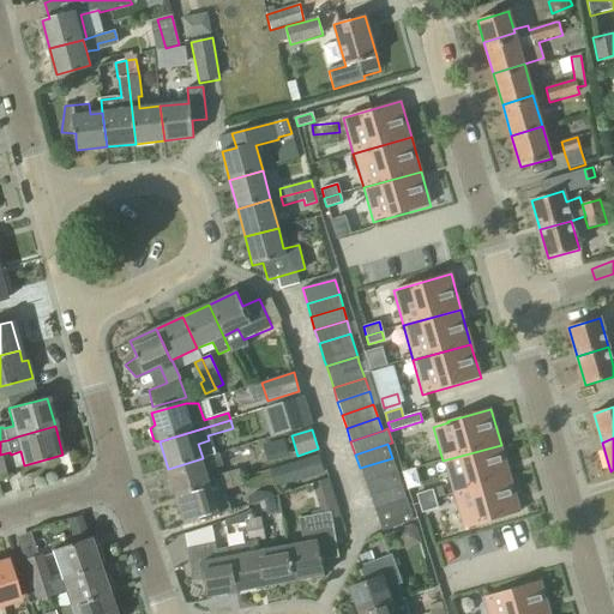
[(443,461),(453,495),(511,480),(501,445),(443,461)]
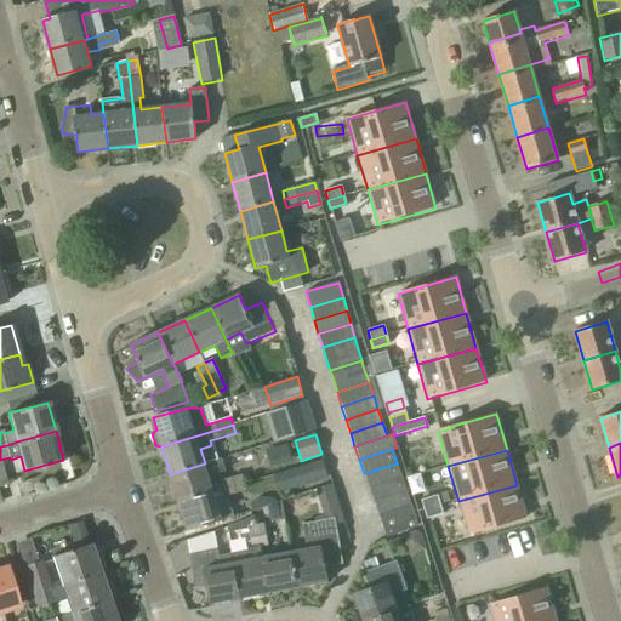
[(178,502),(212,493),(208,478),(227,472),(222,459),(205,463),(170,474),(178,502)]
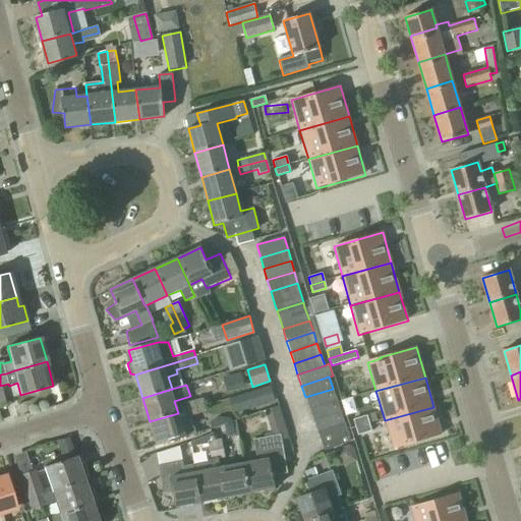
[(233,414),(277,402),(272,386),(229,399),(233,414)]
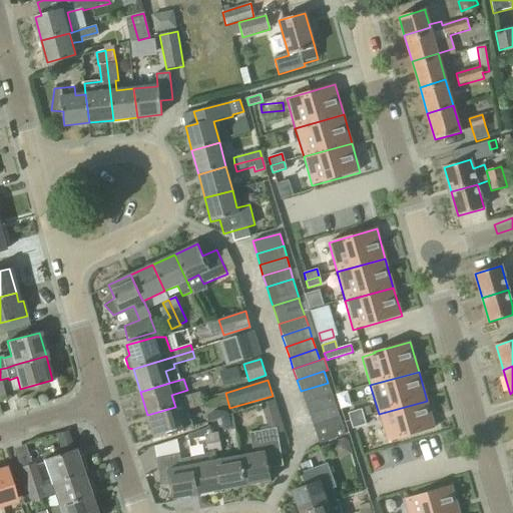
[(305,403),(332,394),(328,383),(301,391),(305,403)]
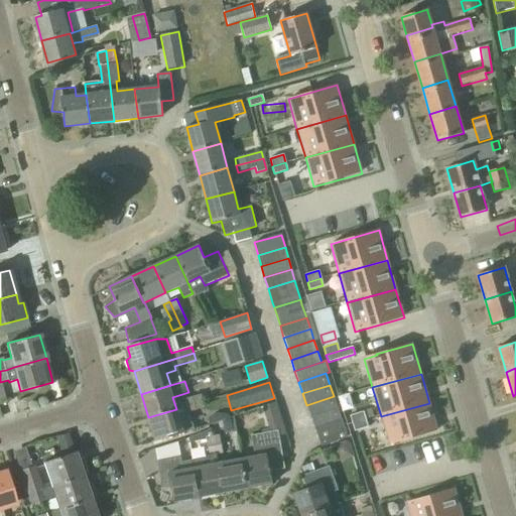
[(176,409),(148,417),(155,441),(183,433),(188,431),(183,417),(187,416),(186,413),(206,407),(202,394),(183,400),(184,406),(176,409)]
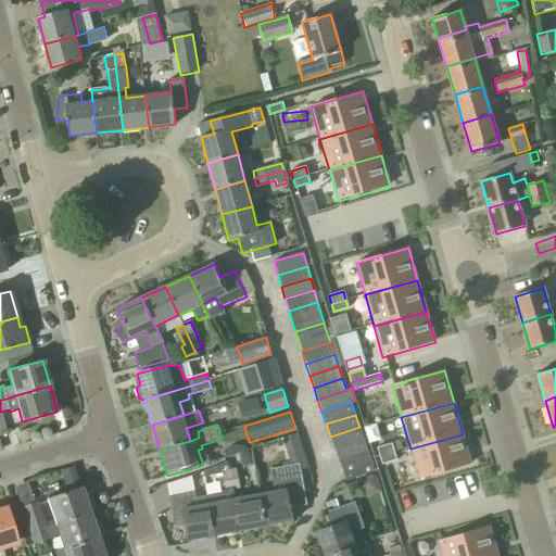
[(335,450),(364,440),(359,427),(330,437),(335,450)]
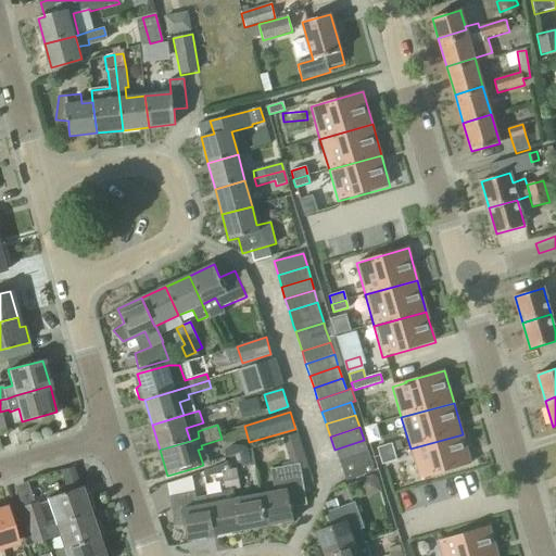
[(471,465),(463,434),(411,449),(419,480),(471,465)]
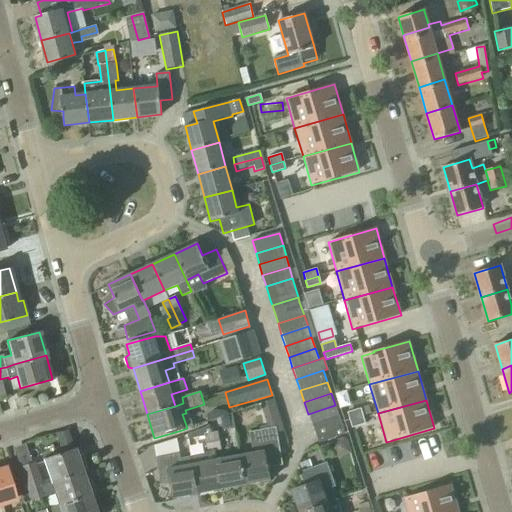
[(312,425),(339,416),(335,405),(308,414),(312,425)]
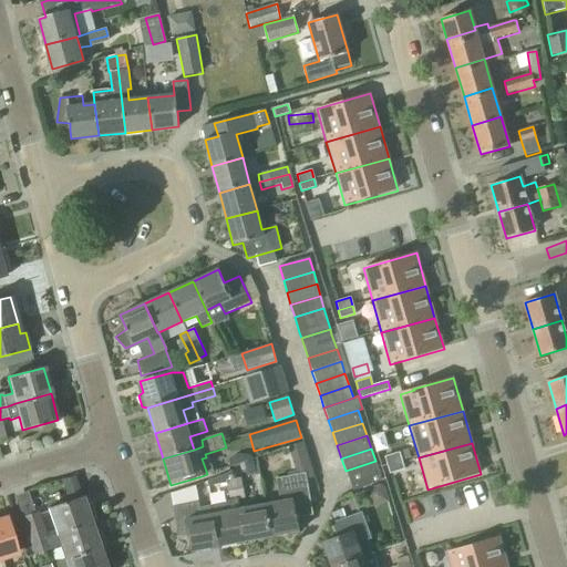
[(402,461),(400,452),(384,456),(387,465),(402,461)]
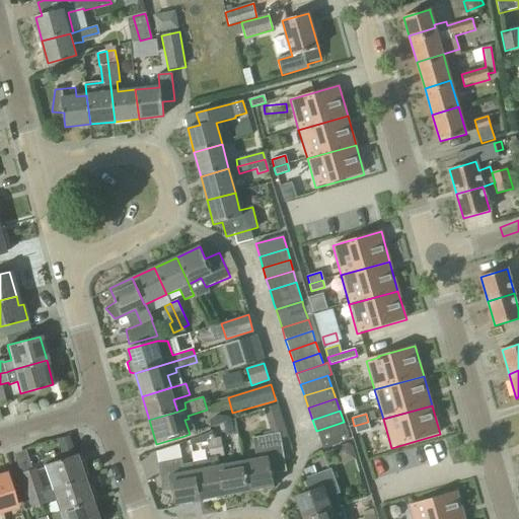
[(226,437),(237,434),(235,420),(223,423),(226,437)]
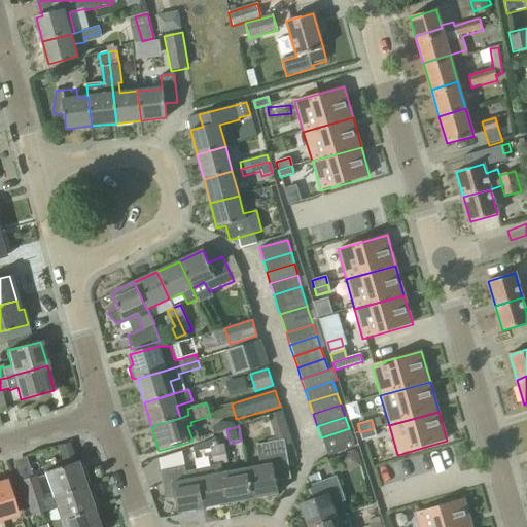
[(326,451),(353,442),(349,428),(321,437),(326,451)]
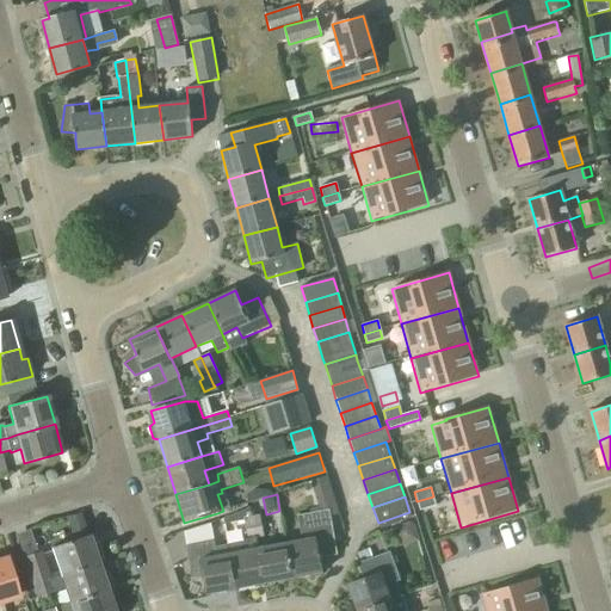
[(436,505),(433,497),(417,501),(420,510),(436,505)]
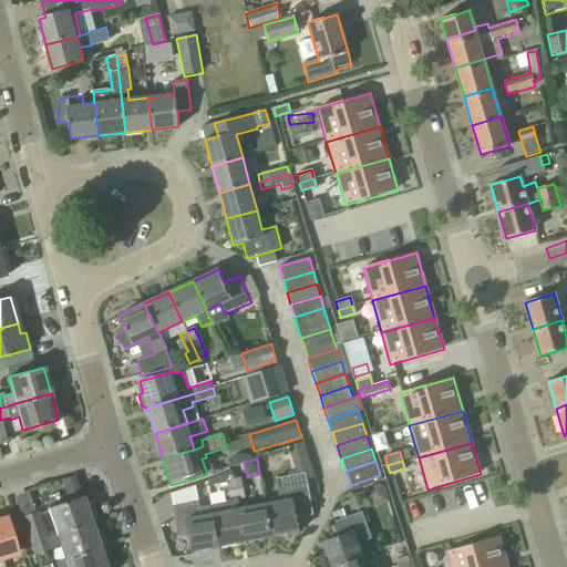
[(234,480),(233,472),(207,482),(208,487),(226,484),(229,500),(226,501),(226,502),(210,505),(218,546),(245,542),(239,509),(237,500),(234,480)]
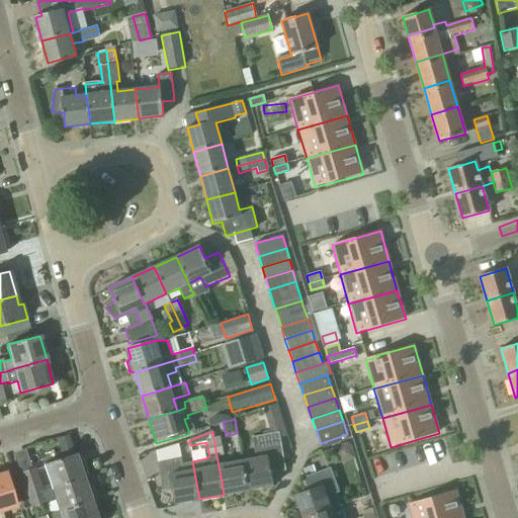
[(243,461),(248,490),(273,485),(270,473),(285,470),(279,432),(252,437),(256,458),(243,461)]
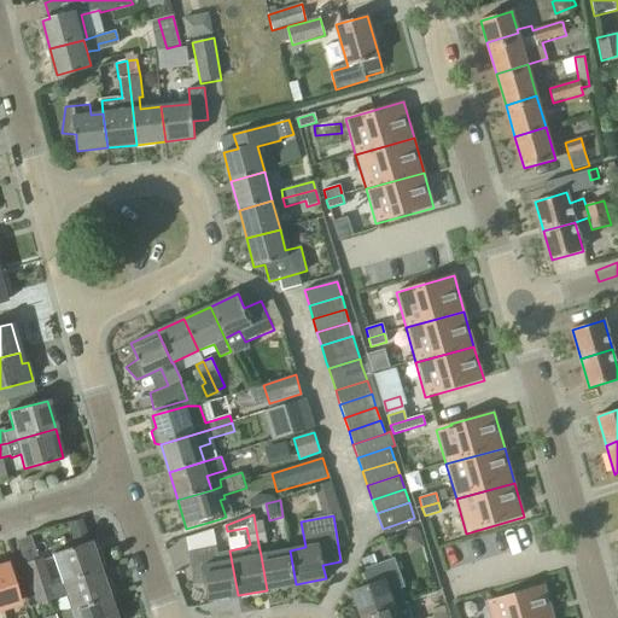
[(258,544),(267,543),(262,522),(255,523),(258,544)]
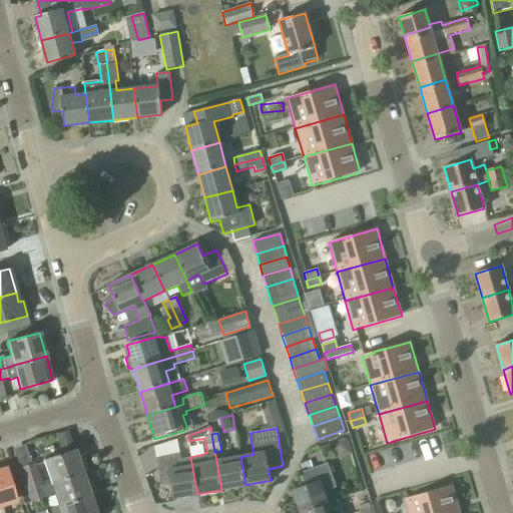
[(50,484),(81,473),(73,450),(42,461),(50,484)]
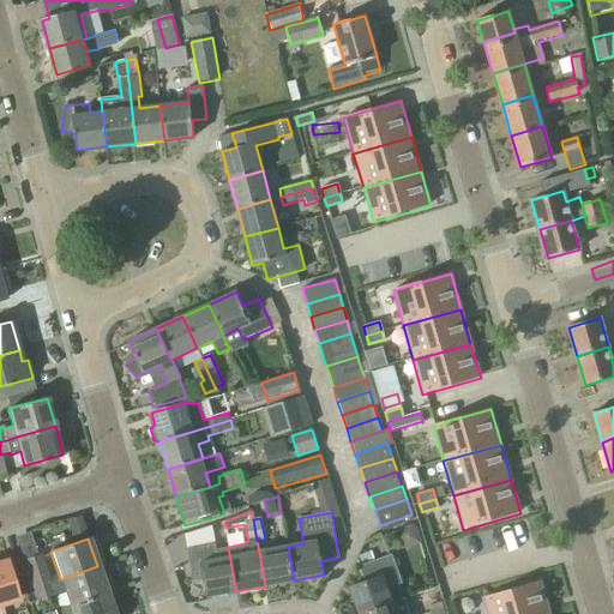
[(236,591),(228,547),(216,549),(215,543),(187,549),(191,566),(192,566),(191,581),(205,581),(208,597),(236,591)]
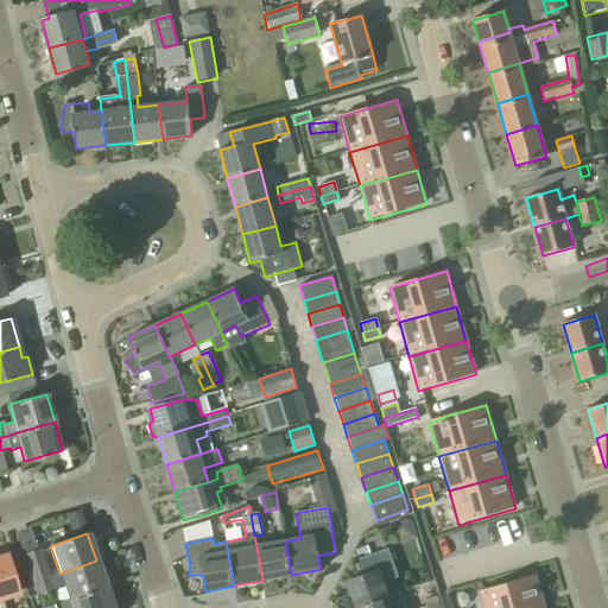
[(291,575),(285,542),(257,546),(263,581),(291,575)]
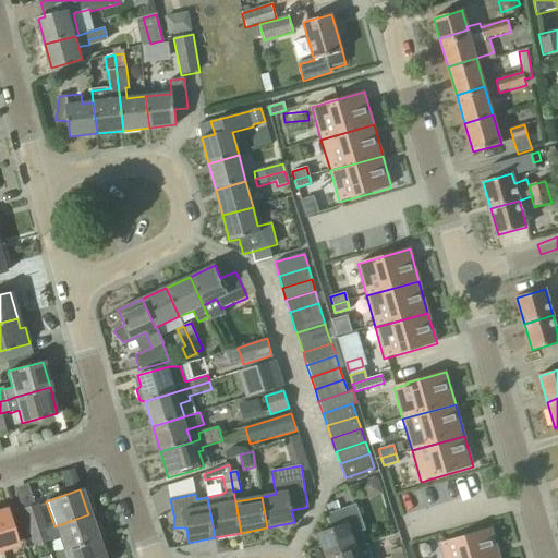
[(28,535),(46,529),(37,504),(20,509),(28,535)]
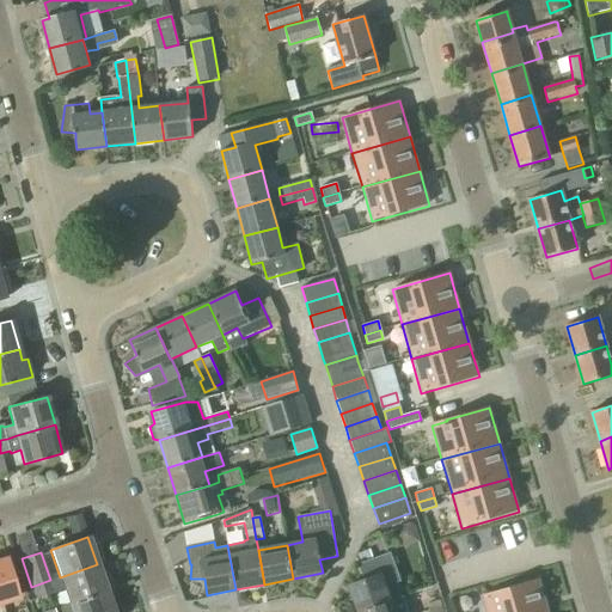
[(363,611),(402,599),(402,598),(396,583),(401,582),(390,552),(357,564),(363,580),(349,586),(359,611),(363,611)]
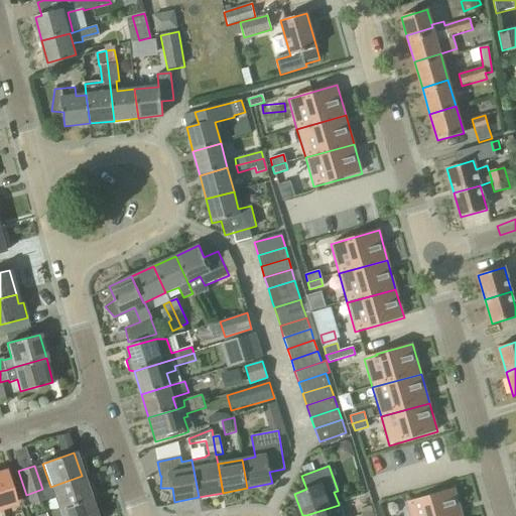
[(427,489),(436,487),(432,468),(422,470),(427,489)]
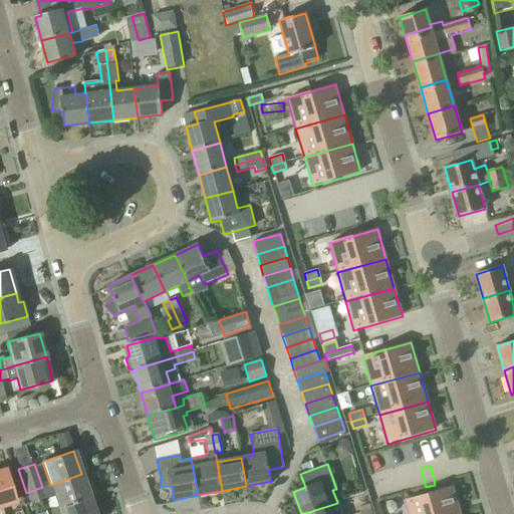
[(6,471),(0,472),(0,505),(1,505),(15,501),(6,471)]
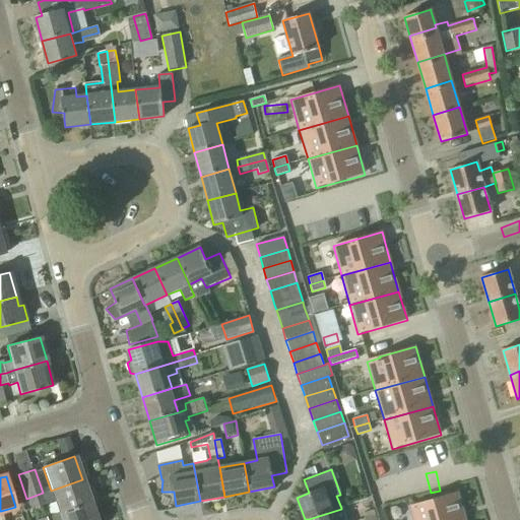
[(59,513),(90,503),(82,479),(51,491),(43,493),(26,499),(30,509),(47,504),(55,502),(59,513)]
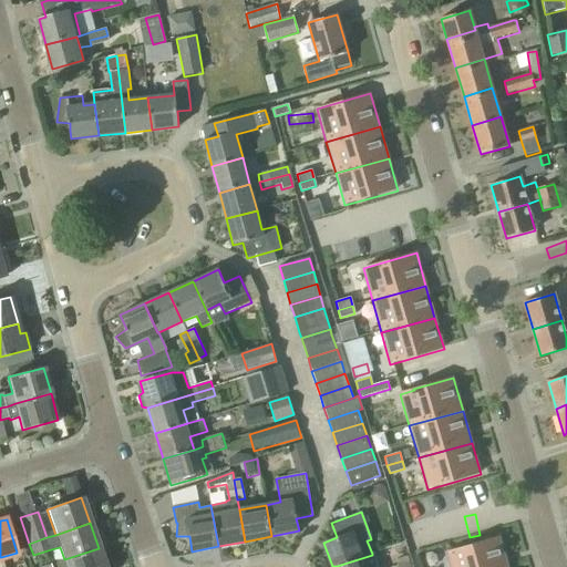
[(446,553),(450,566),(507,566),(500,537),(446,553)]
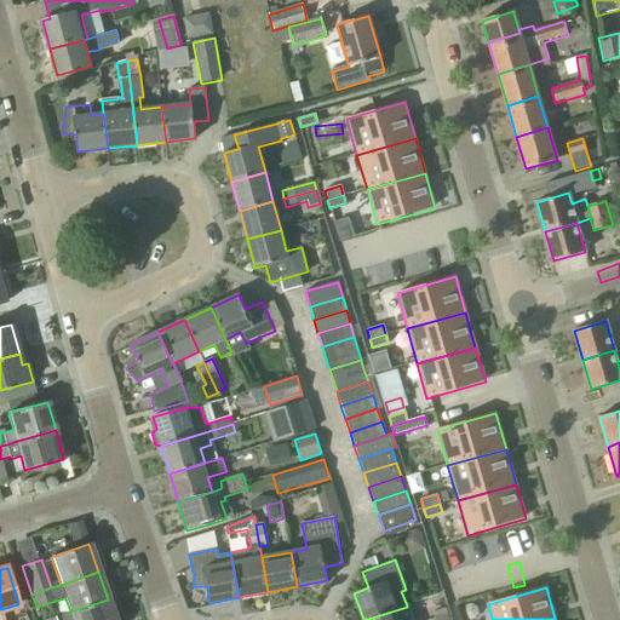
[(115,619),(108,600),(70,612),(45,619),(115,619)]
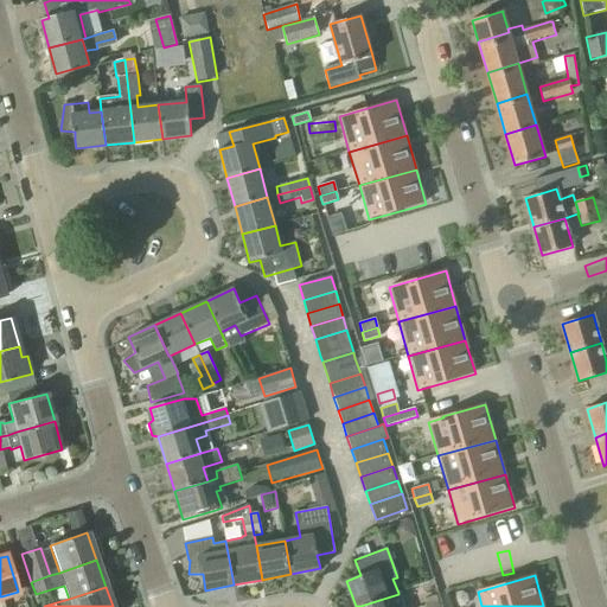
[(398,594),(360,606),(440,606),(436,595),(423,600),(425,606),(420,606),(404,606),(404,605),(406,605),(401,592),(398,593),(398,594)]
